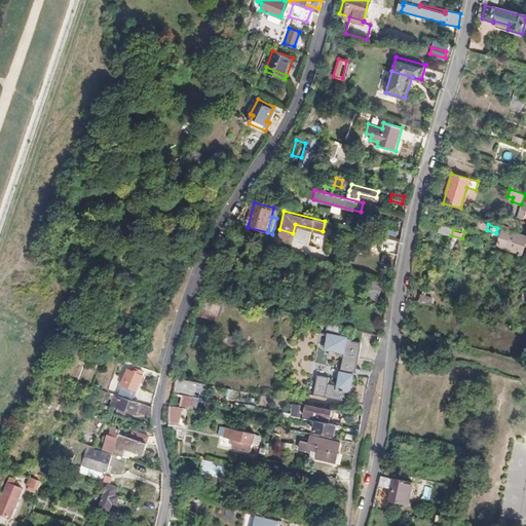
[(523,255),(525,246),(525,236),(513,232),(511,236),(508,251),(523,255)]
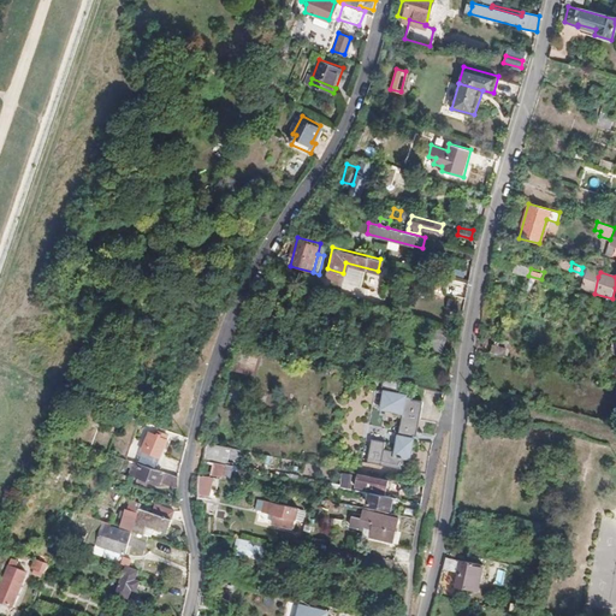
[(426,338),(442,342),(445,331),(430,326),(426,338)]
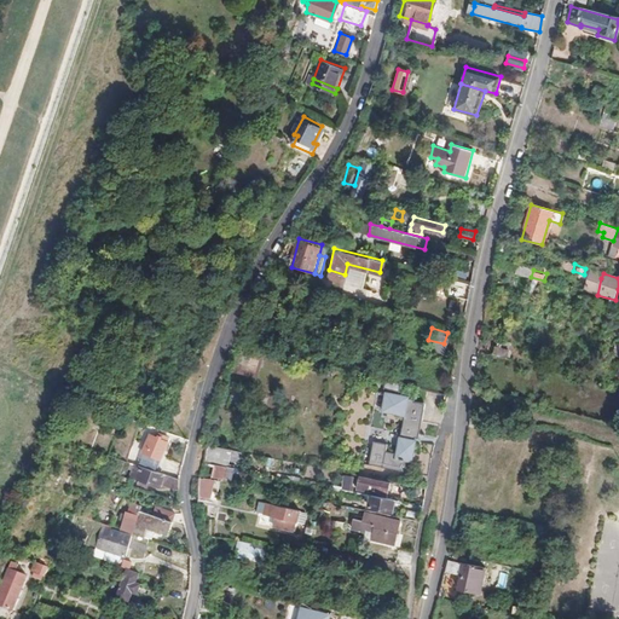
[(441,354),(444,343),(428,340),(424,350),(441,354)]
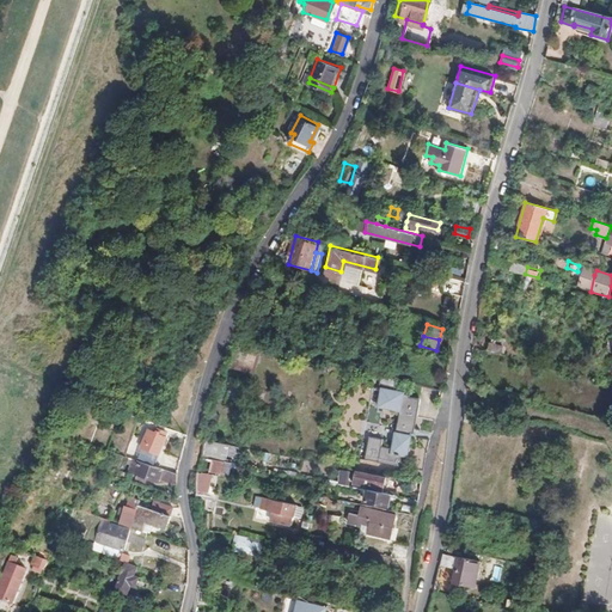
[(234,337),(225,366),(251,372),(258,343),(234,337)]
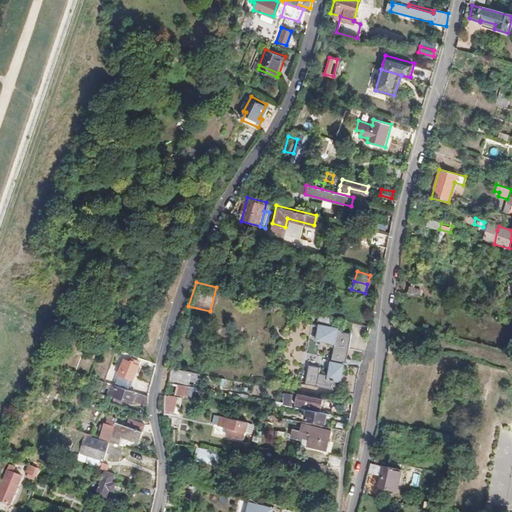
[(331,324),(333,317),(320,314),(317,321),(331,324)]
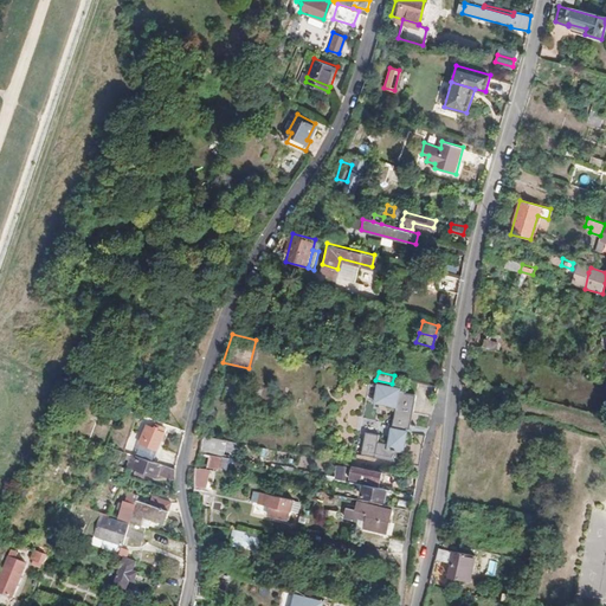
[(388,440),(404,443),(406,431),(405,431),(406,423),(410,424),(416,394),(406,393),(407,391),(386,386),(378,385),(374,401),(397,406),(388,440)]
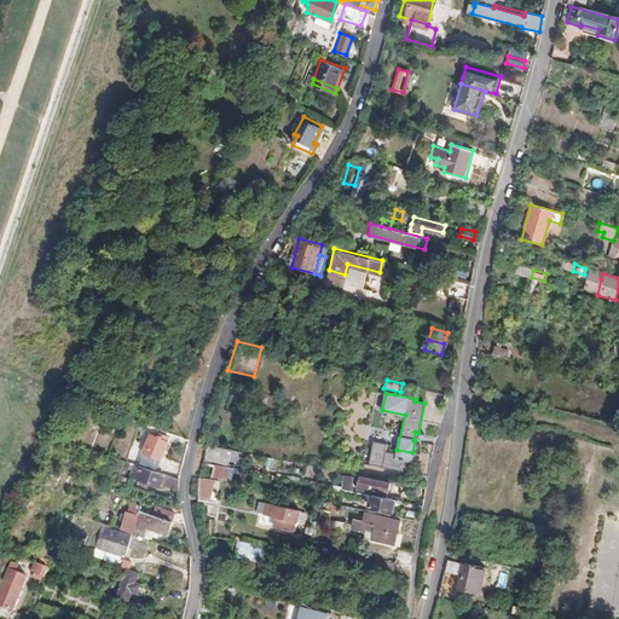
[(157,469),(171,438),(152,431),(139,463),(157,469)]
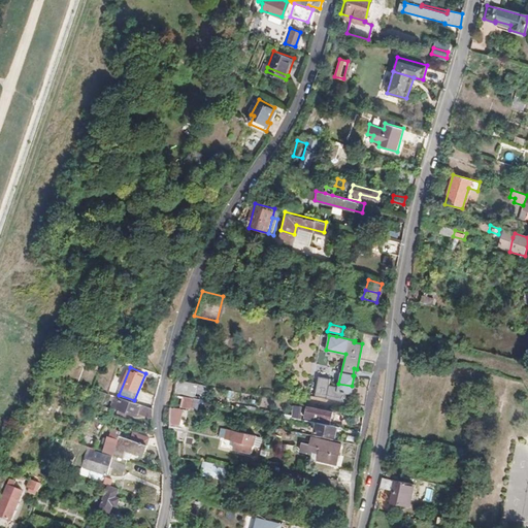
[(349,403),(352,386),(338,384),(338,387),(329,385),(329,382),(318,378),(314,395),(325,397),(325,398),(349,403)]
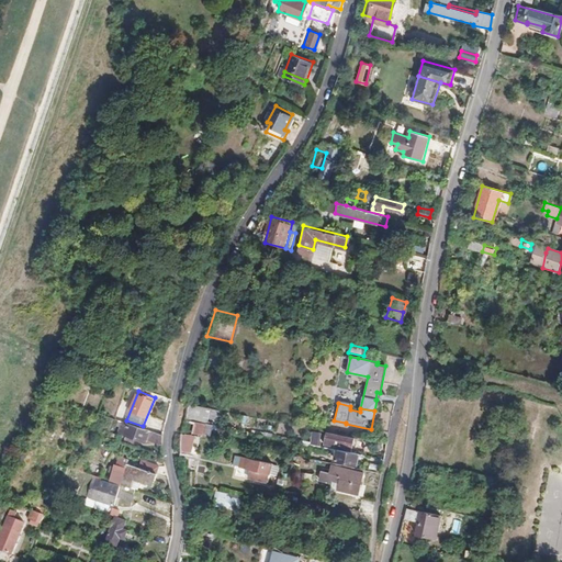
[(189,405),(187,418),(217,422),(218,408),(189,405)]
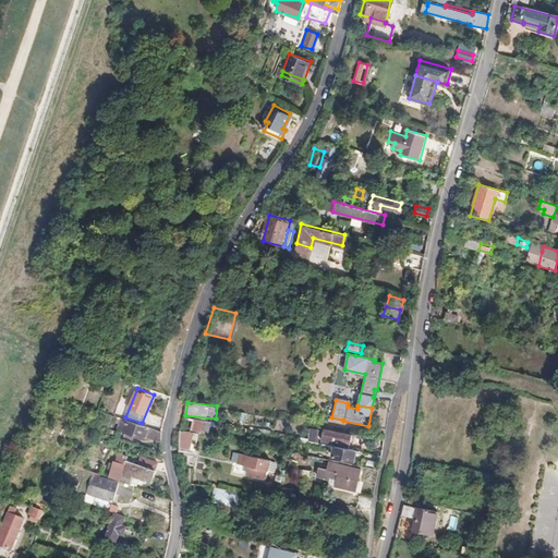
[(205,435),(208,436),(210,422),(184,416),(183,424),(192,425),(192,429),(198,431),(198,432),(205,434),(205,435)]
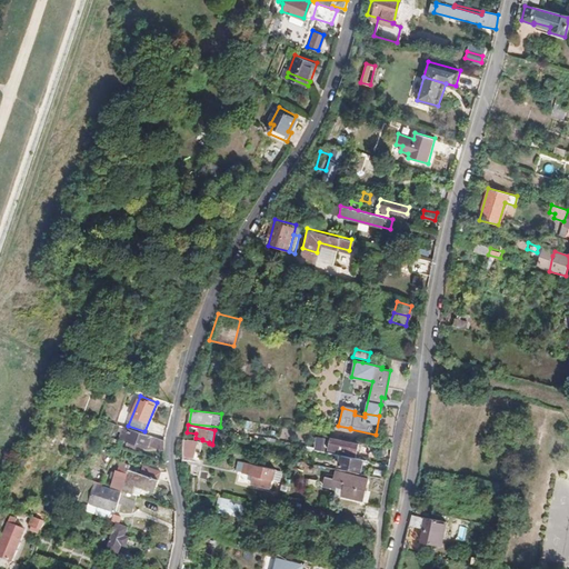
[(149,447),(163,452),(163,441),(130,430),(126,442),(148,450),(149,447)]
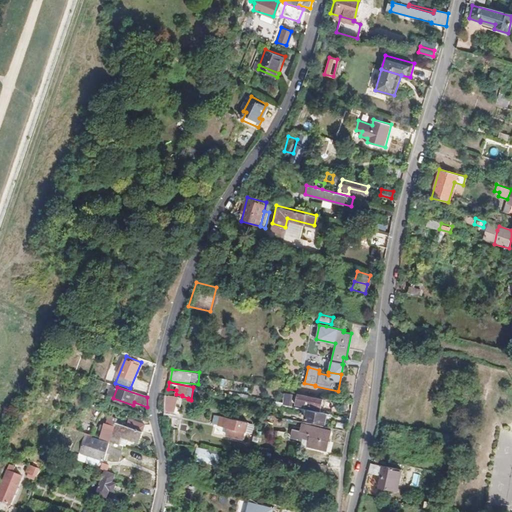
[(284,404),(294,405),(294,393),(284,392),(284,404)]
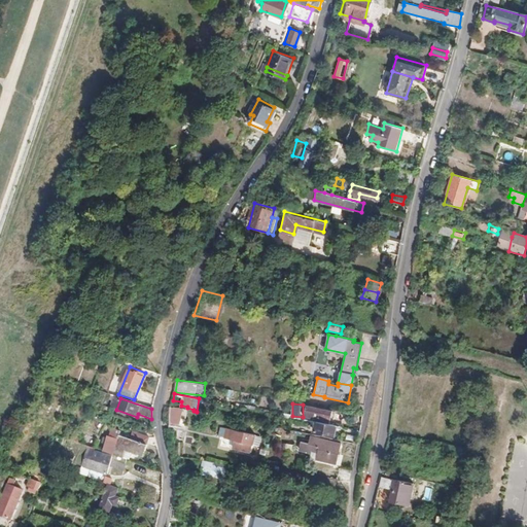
[(170,423),(182,425),(184,408),(172,406),(170,423)]
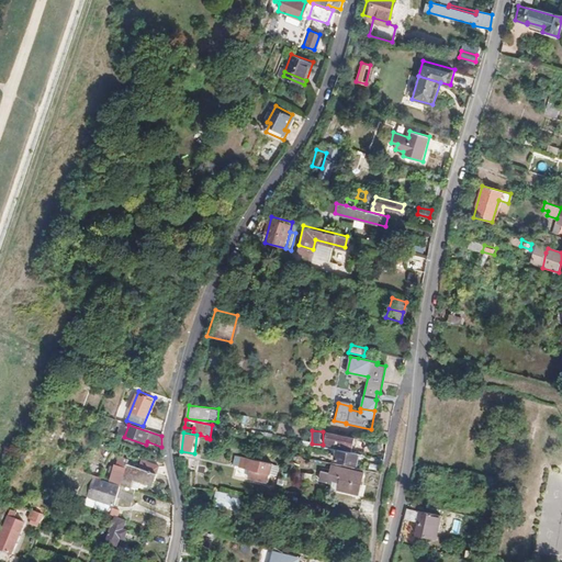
[(109,440),(119,444),(120,437),(111,434),(109,440)]
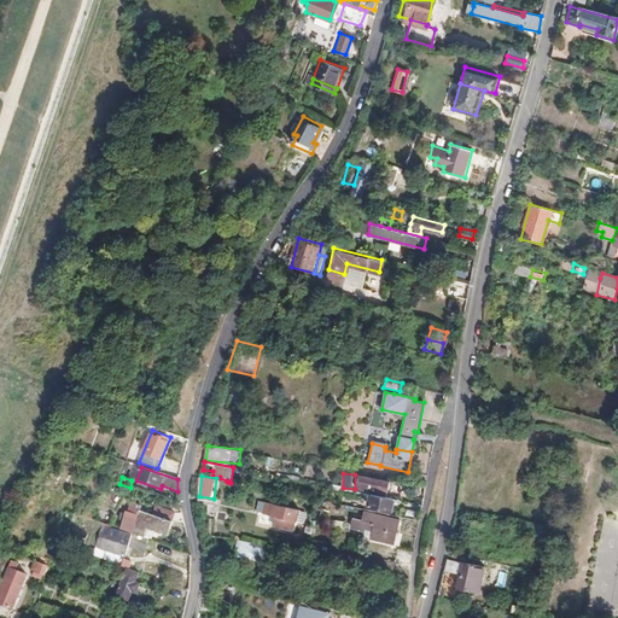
[(388,491),(389,483),(359,477),(357,485),(388,491)]
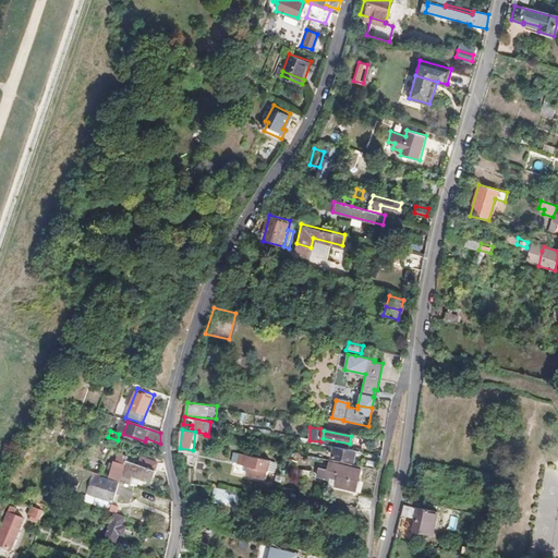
[(302,444),(335,450),(336,446),(303,439),(302,444)]
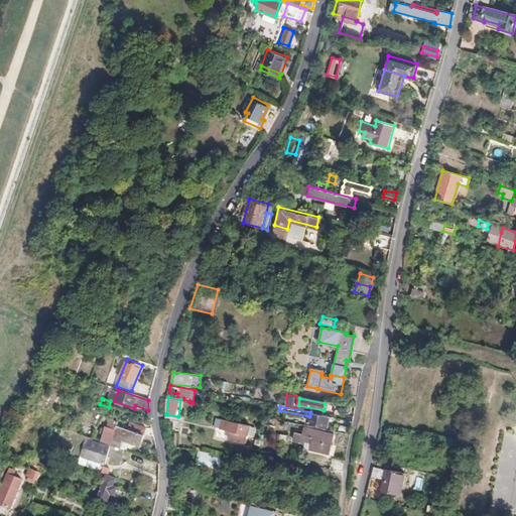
[(329,426),(330,415),(310,412),(309,416),(308,422),(329,426)]
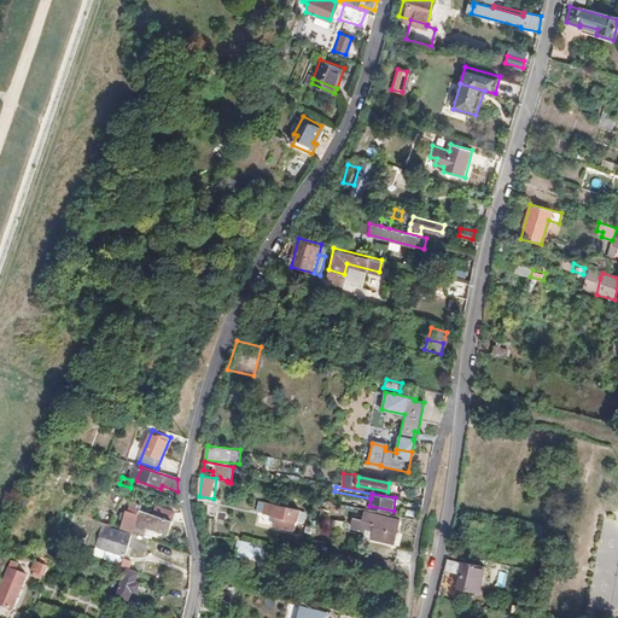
[(117,528),(147,538),(150,529),(165,534),(174,512),(153,505),(151,513),(138,508),(139,503),(130,500),(126,512),(124,511),(117,528)]
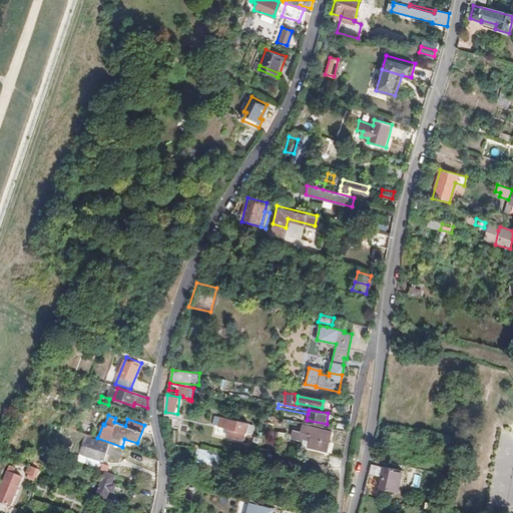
[(247,424),(247,423),(222,418),(220,427),(227,428),(225,436),(243,440),(244,432),(245,432),(247,424)]
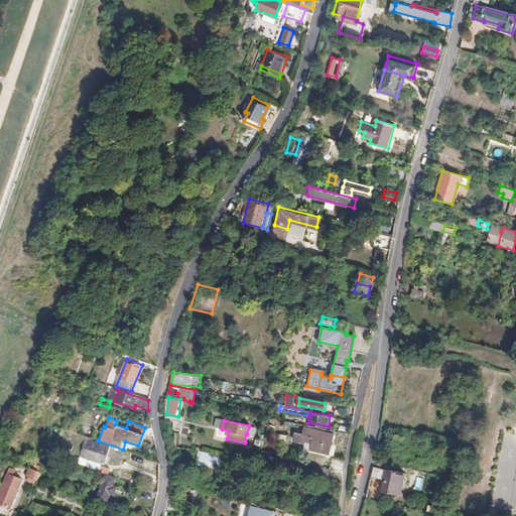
[(337,453),(338,445),(334,444),(335,434),(304,428),(302,435),(295,434),(293,442),(299,443),(299,440),(311,443),(310,448),(331,454),(331,450),(337,453)]
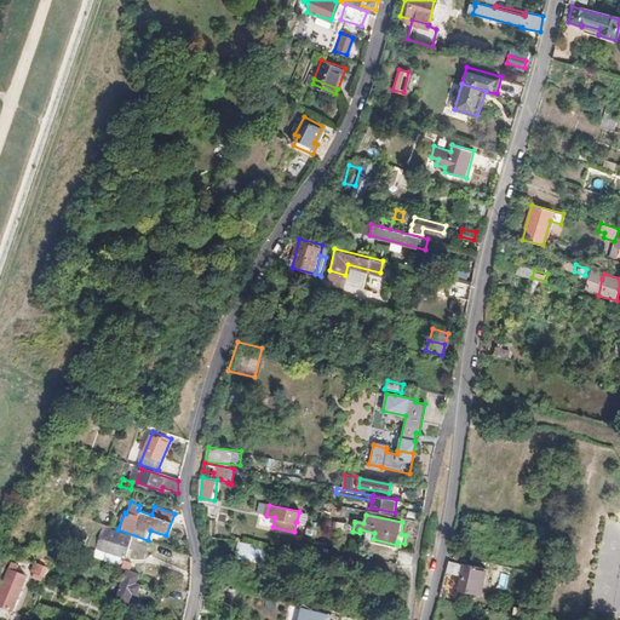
[(96,527),(90,545),(96,547),(102,528),(96,527)]
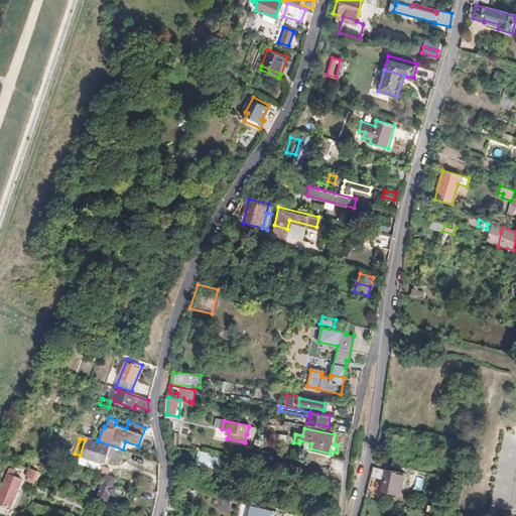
[(75,454),(71,463),(89,469),(92,460),(100,463),(105,446),(85,439),(80,456),(75,454)]
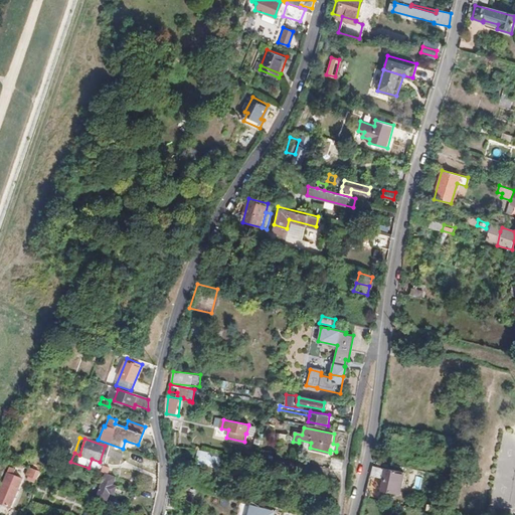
[(118,460),(121,454),(109,450),(106,457),(118,460)]
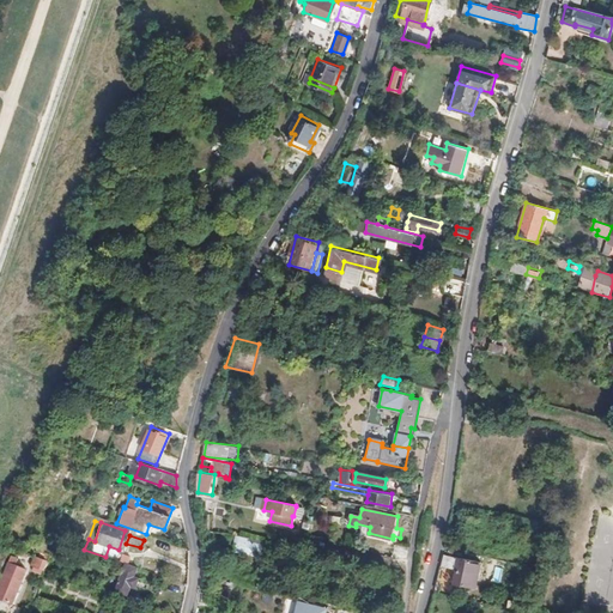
[(259,557),(262,541),(236,535),(232,552),(242,554),(243,553),(259,557)]
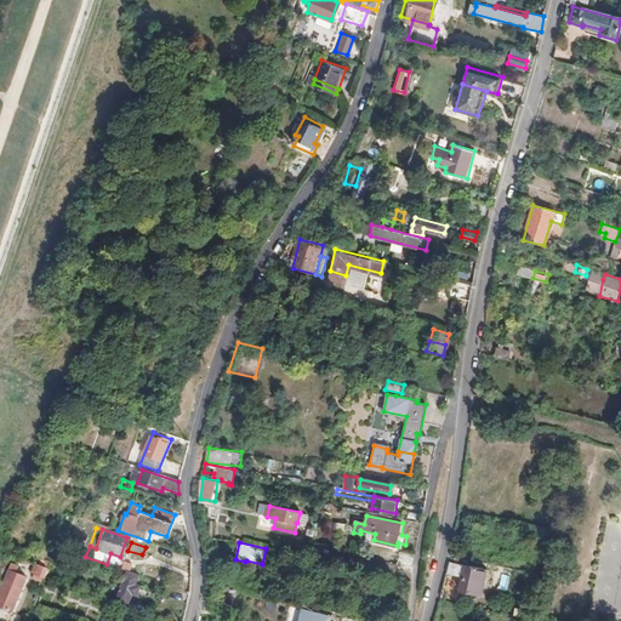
[(115,567),(124,570),(126,563),(118,560),(115,567)]
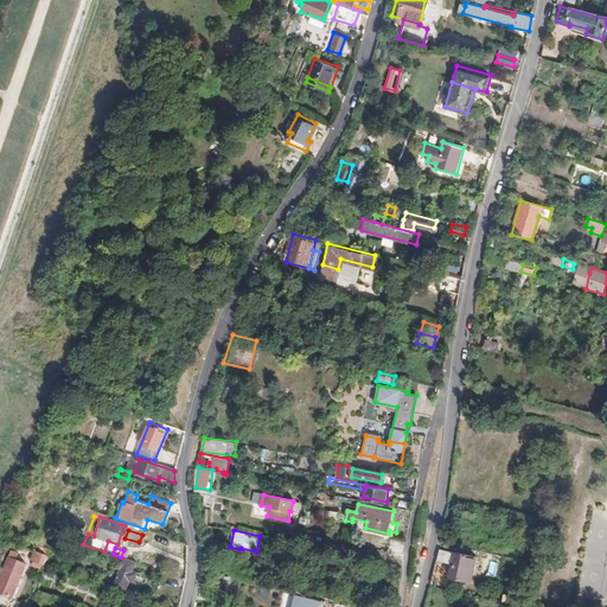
[(455,554),(438,548),(435,561),(451,564),(448,579),(468,582),(473,557),(455,554)]
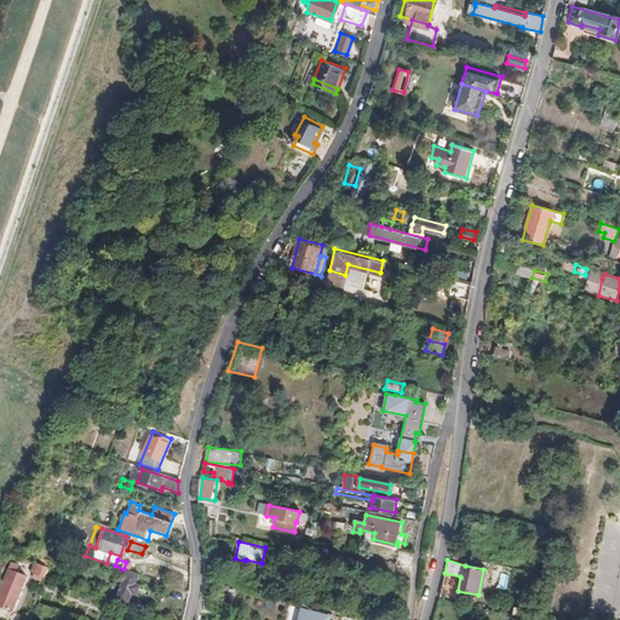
[(15,569),(17,564),(9,562),(0,585),(0,604),(12,609),(26,574),(15,569)]
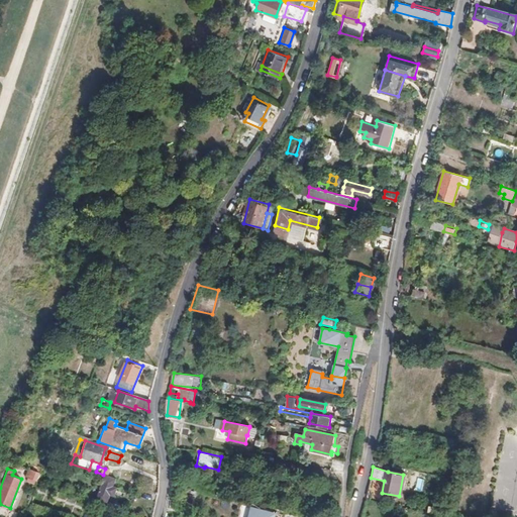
[(28,478),(39,482),(42,473),(31,469),(28,478)]
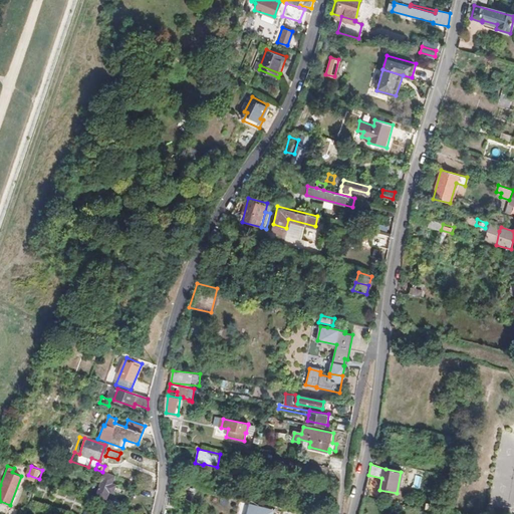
[(112,483),(114,476),(104,472),(96,495),(107,499),(109,492),(112,493),(115,485),(112,483)]
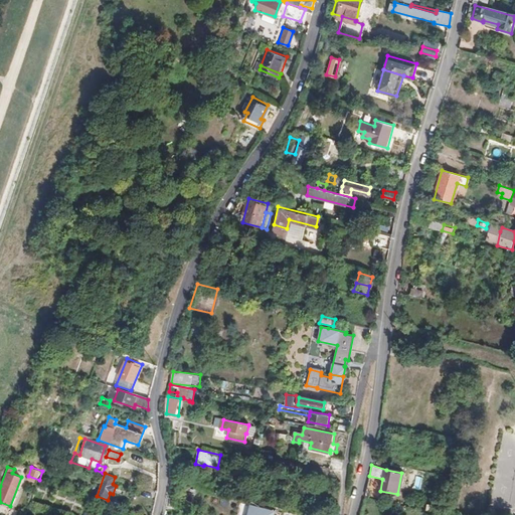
[(187,505),(191,487),(181,485),(178,502),(187,505)]
